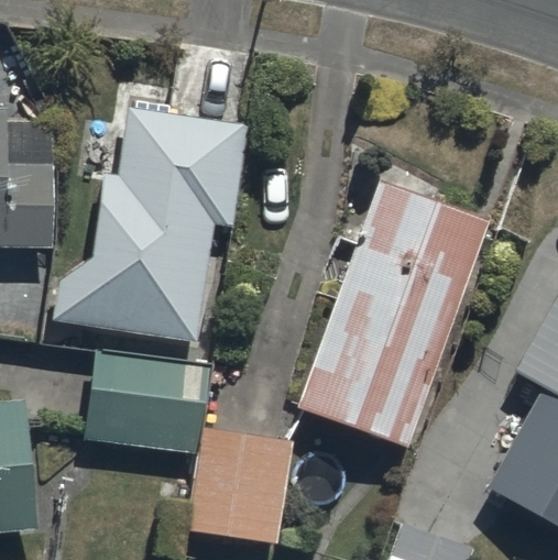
[(0,103),(0,248),(54,249),(55,167),(7,166),(8,105),(0,103)]
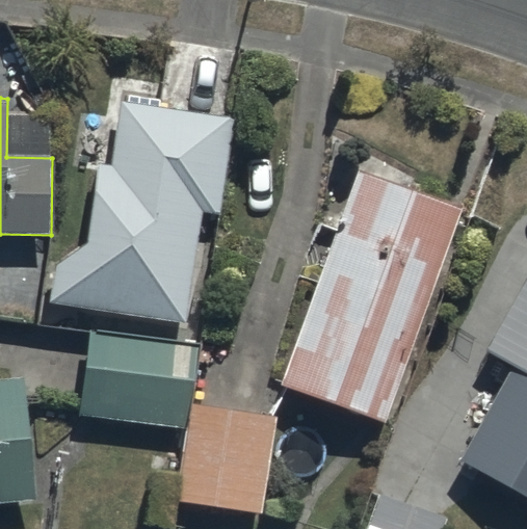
[(84,260),(56,257),(50,305),(187,322),(201,210),(225,213),(237,115),(116,101),(108,166),(96,165),(84,260)]
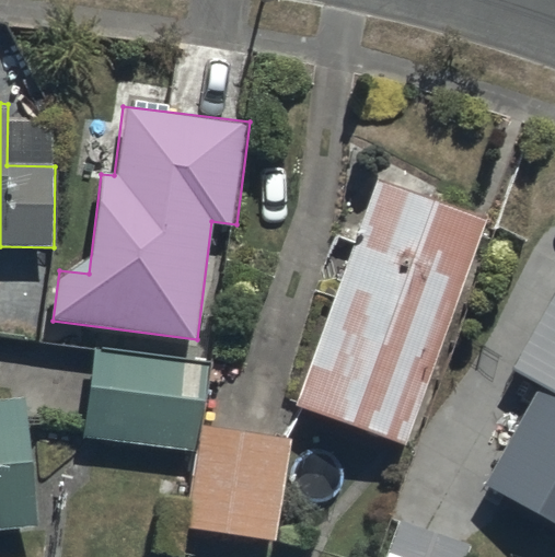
[(407,445),(485,221),(376,184),(298,408),(407,445)]
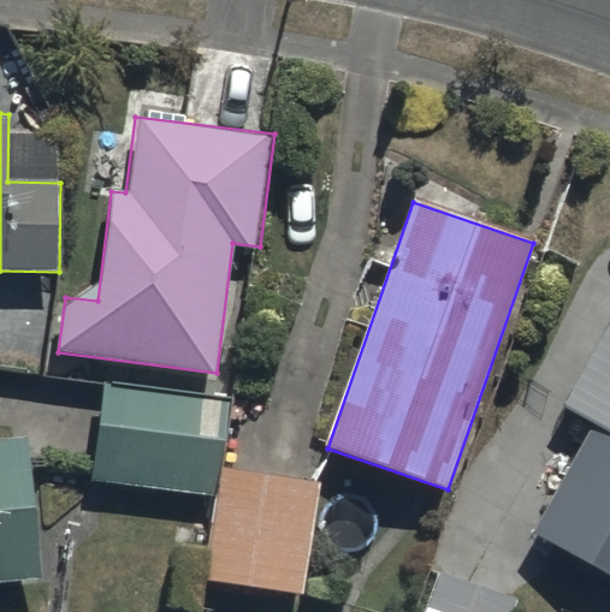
[(609,326),(567,403),(599,421),(538,530),(609,569),(609,326)]
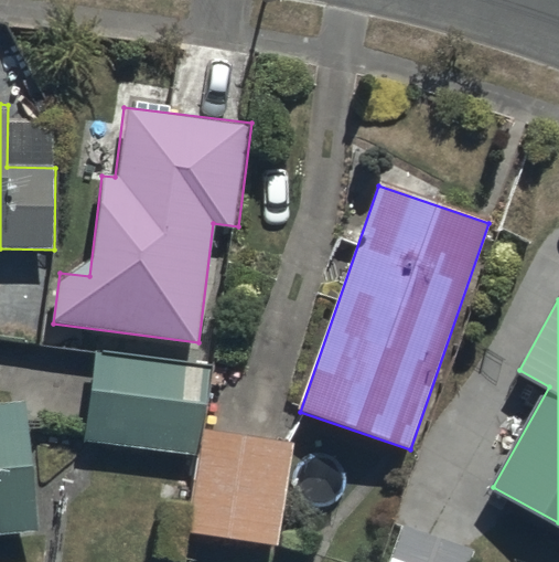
[(210,360),(96,350),(88,442),(201,452),(210,360)]
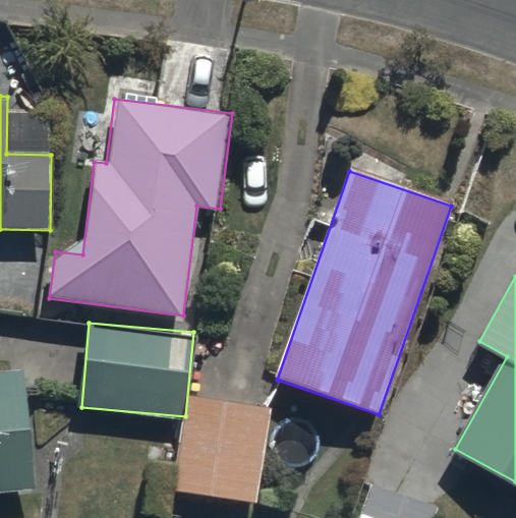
[(0,493),(36,491),(24,369),(0,371),(0,493)]
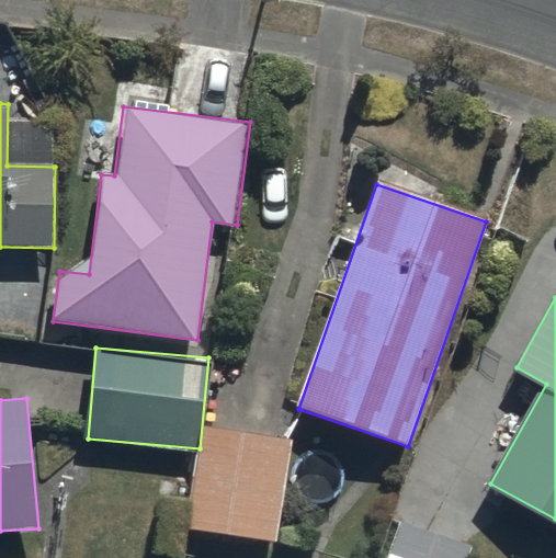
[(293,441),(207,426),(191,528),(276,543),(293,441)]
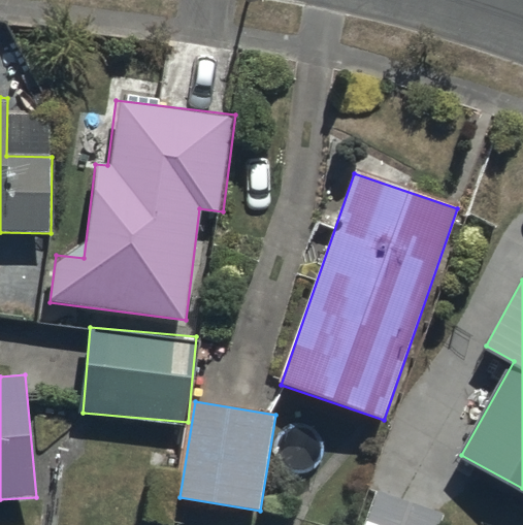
[(440,524),(446,515),(376,489),(362,524),(440,524)]
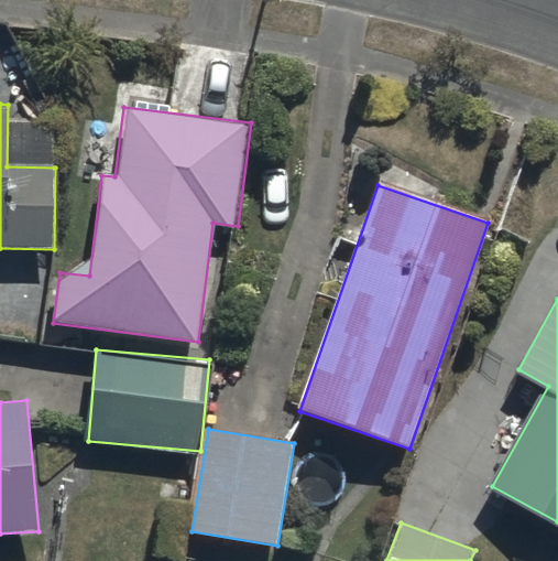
All buildings are outlined.
